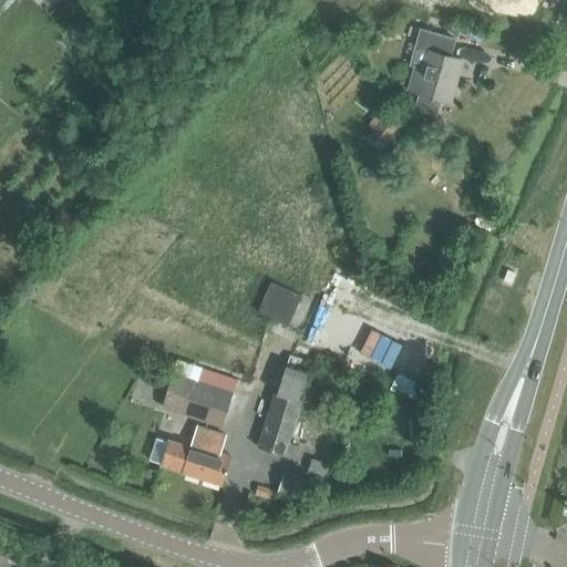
[(413,0),(424,10),(433,0),(413,0)]
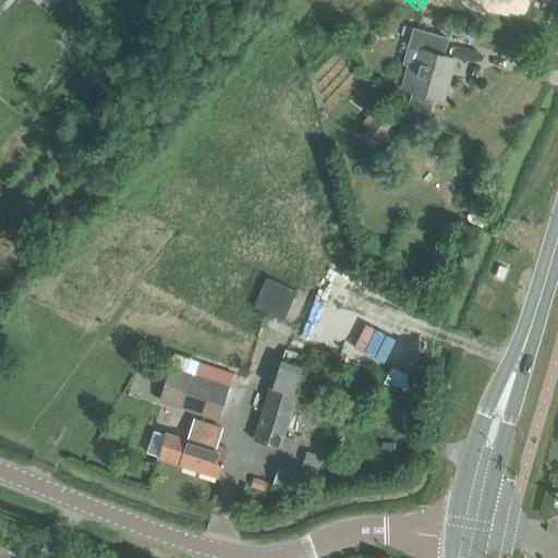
[(409,64),(408,70),(402,88),(413,92),(409,106),(429,111),(433,97),(443,100),(455,58),(443,55),(447,37),(414,28),(404,62),(409,64)]
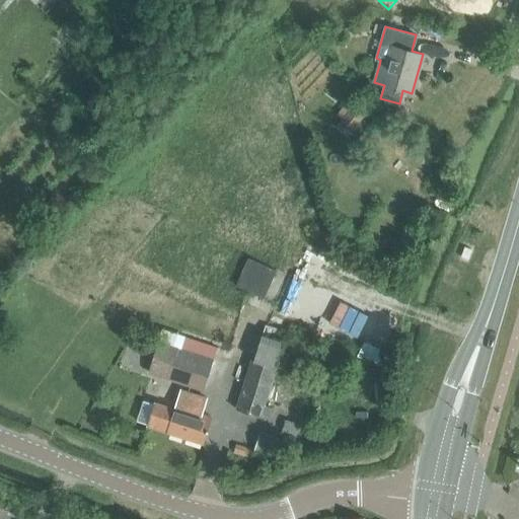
[(351,98),(337,114),(344,120),(338,127),(349,136),(368,114),(351,98)]
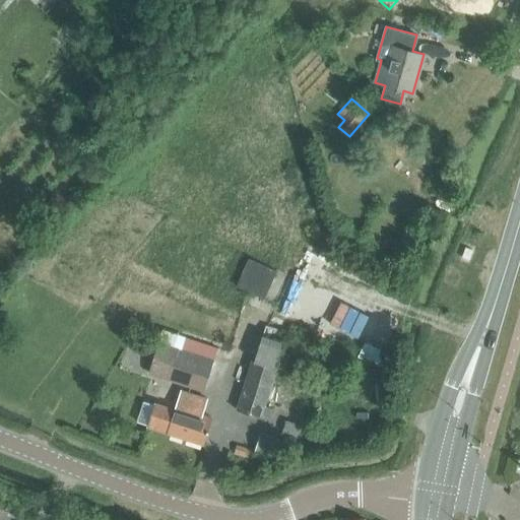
[(251,257),(239,284),(267,297),(278,269),(251,257)]
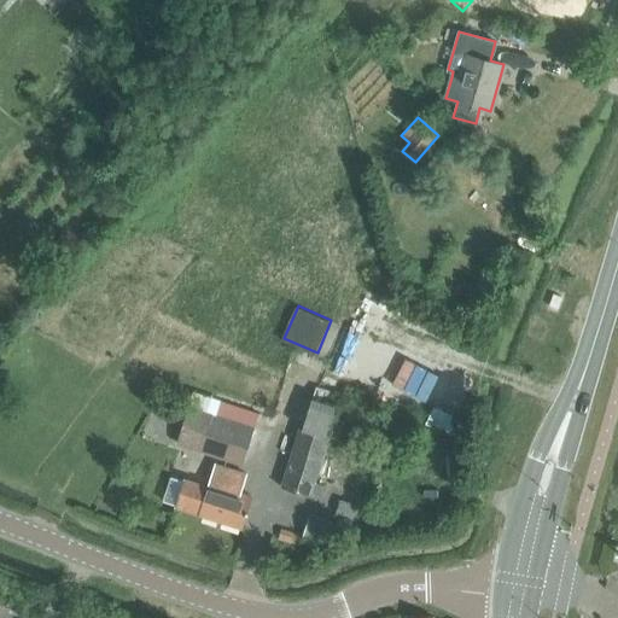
[(289,473),(286,483),(309,490),(339,395),(315,388),(292,461),(289,473)]
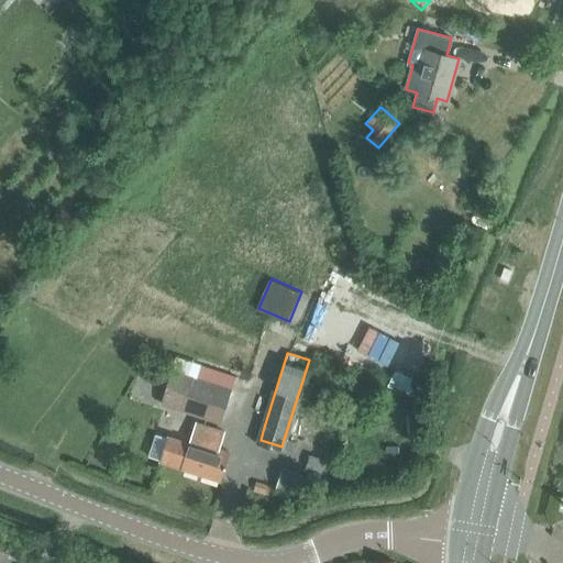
[(235,377),(199,365),(196,377),(194,377),(173,371),(162,404),(183,410),(220,422),(231,389),(235,377)]
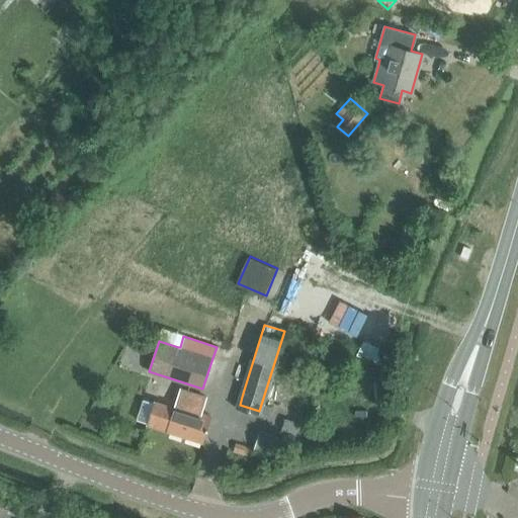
[(143,400),(136,420),(202,441),(210,416),(201,413),(206,397),(180,389),(178,396),(174,410),(143,400)]
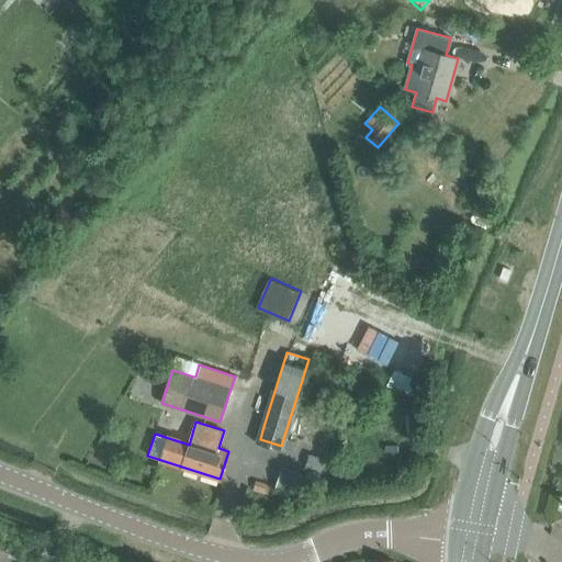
[(311,454),(307,468),(319,471),(324,458),(311,454)]
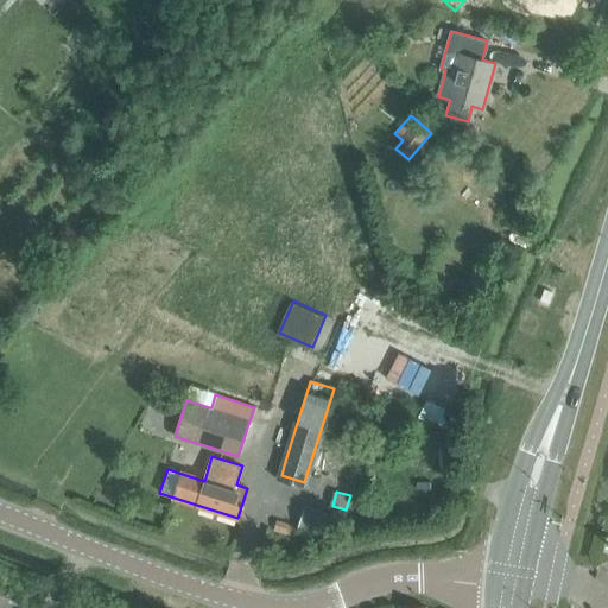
[(304,505),(298,526),(334,537),(340,517),(304,505)]
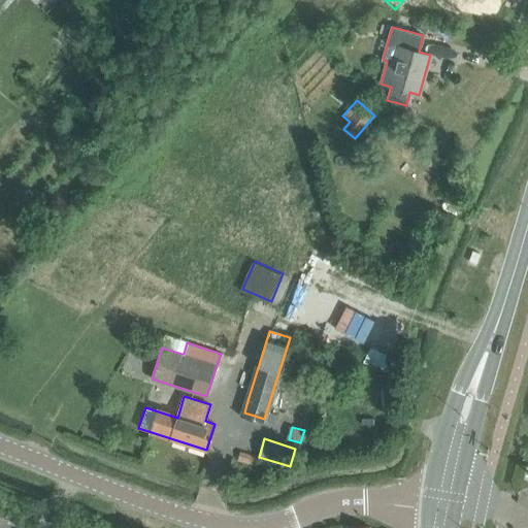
[(239,451),(236,460),(253,464),(255,456),(239,451)]
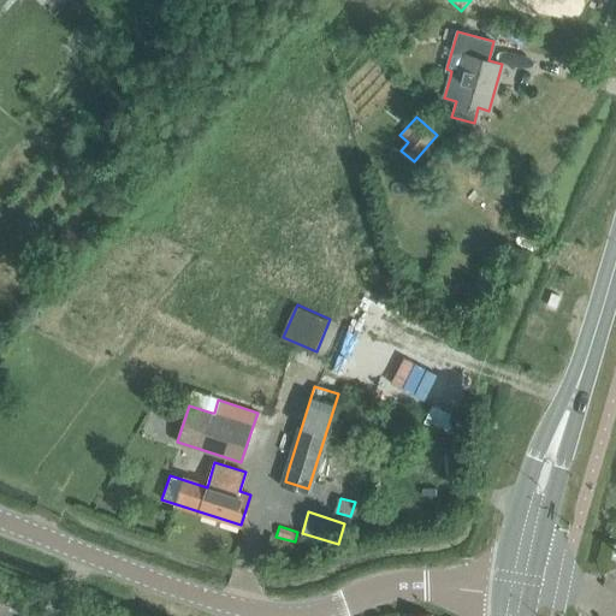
All buildings are outlined.
